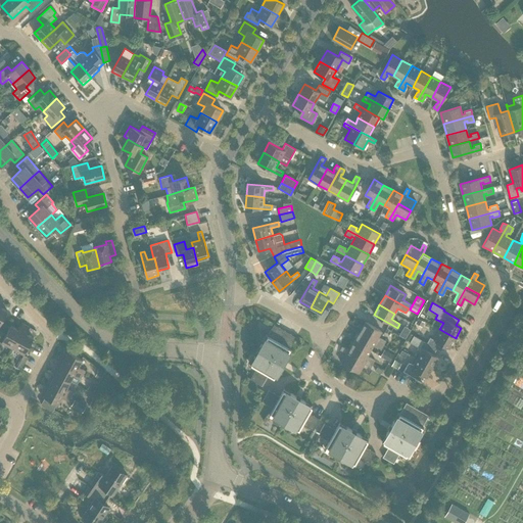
[(366,322),(360,331),(383,345),(386,341),(378,336),(381,331),(366,322)]
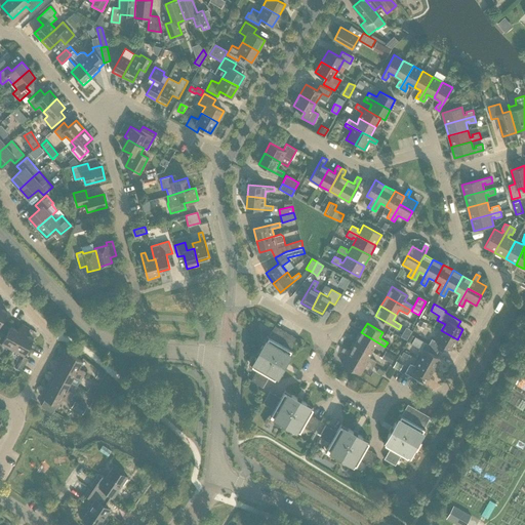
[(1,344),(12,350),(26,326),(22,324),(17,331),(10,327),(1,344)]
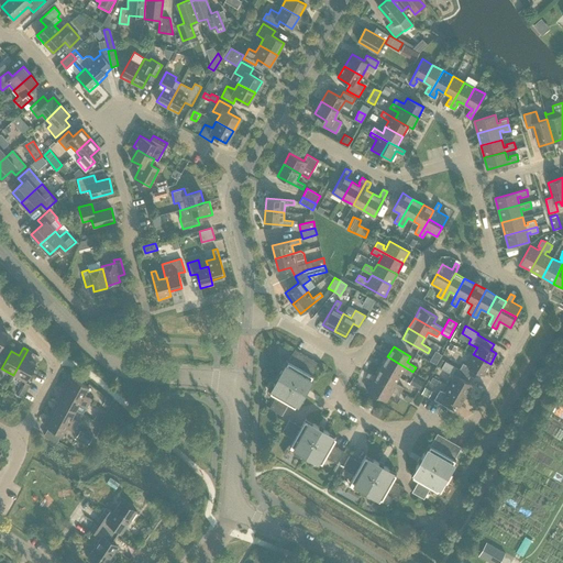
[(31,352),(28,350),(13,375),(25,382),(35,364),(28,360),(31,352)]
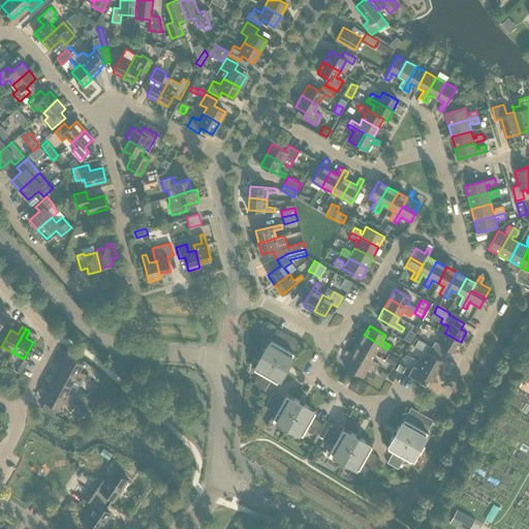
[(277,329),(271,340),(269,339),(252,368),(259,372),(253,383),(265,390),(271,378),(278,382),(294,353),(293,352),(300,341),(277,329)]
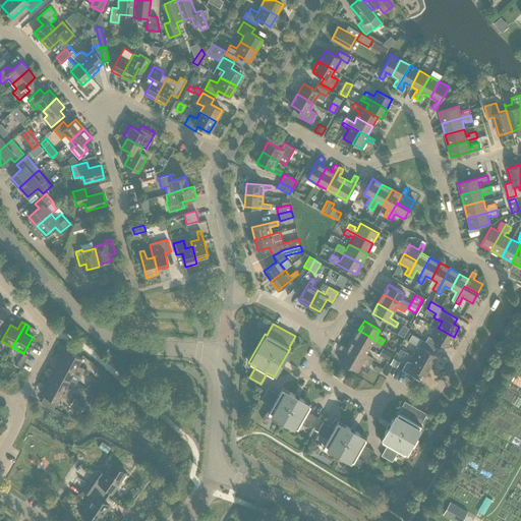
[(428,336),(425,342),(440,350),(443,344),(448,347),(454,337),(438,328),(431,338),(428,336)]
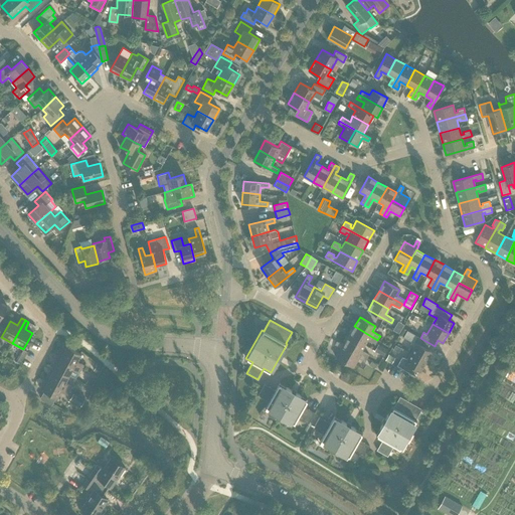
[(354,326),(349,336),(364,345),(367,339),(375,344),(377,340),(354,326)]
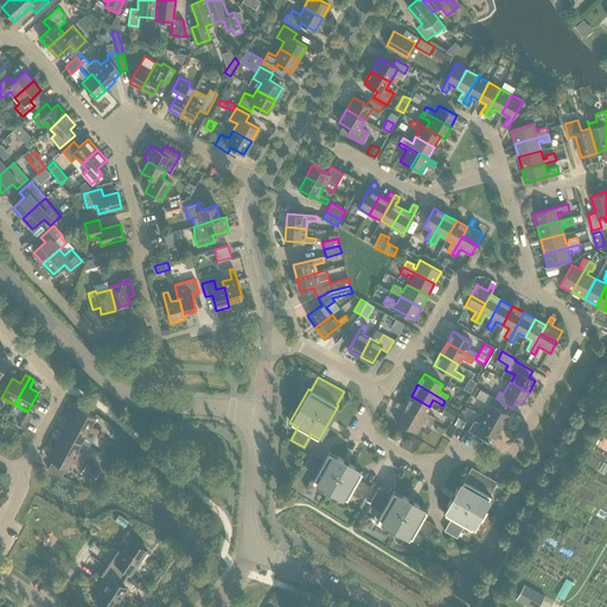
[(489,408),(484,416),(503,427),(509,414),(503,411),(506,404),(496,398),(480,389),(475,397),(485,402),(484,406),(489,408)]
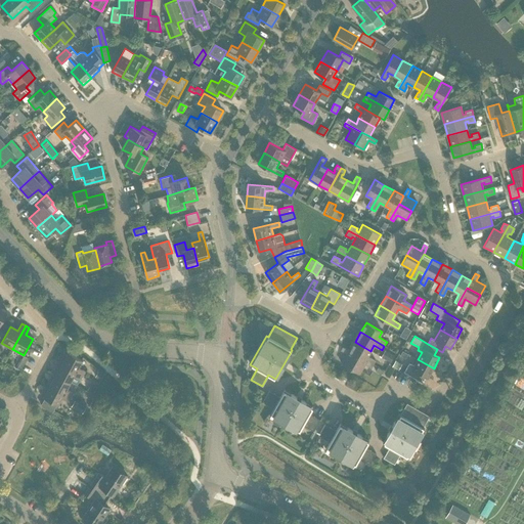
[(350,351),(357,355),(374,364),(376,360),(367,356),(370,351),(355,342),(350,351)]
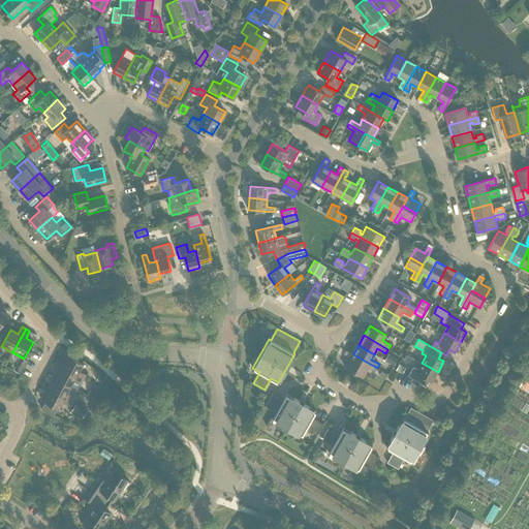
[(344,367),(353,372),(361,359),(353,354),(346,350),(344,353),(349,358),(344,367)]
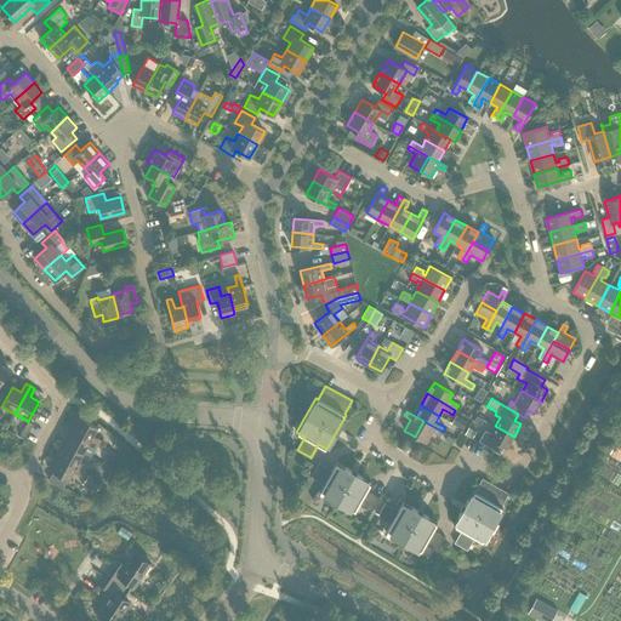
[(78,415),(70,428),(98,444),(101,439),(93,434),(98,426),(78,415)]
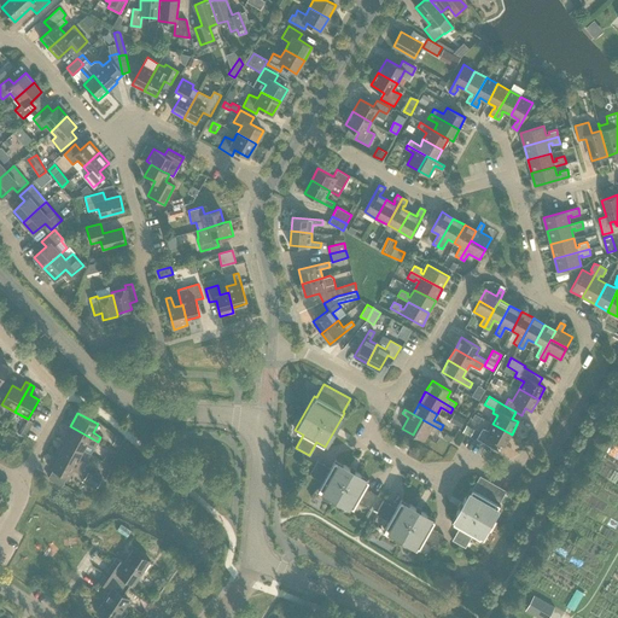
[(452,423),(461,427),(466,420),(456,414),(452,423)]
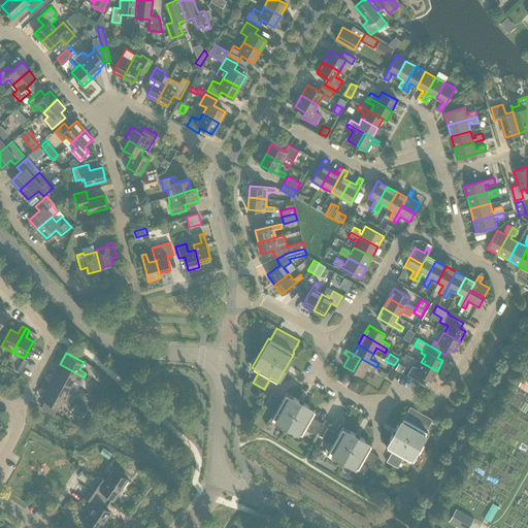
[(404,354),(397,371),(405,374),(413,357),(404,354)]
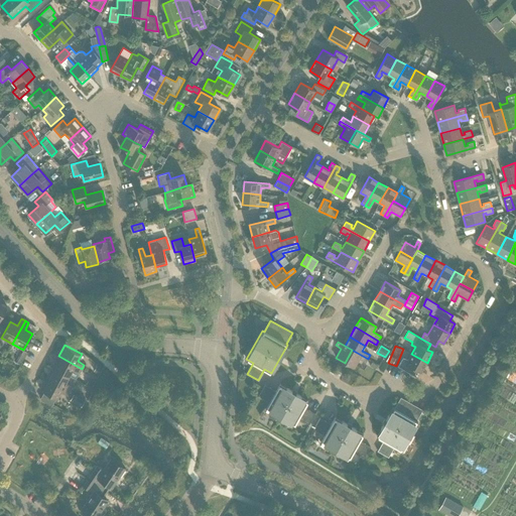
[(352,350),(345,363),(354,368),(359,359),(366,363),(368,359),(352,350)]
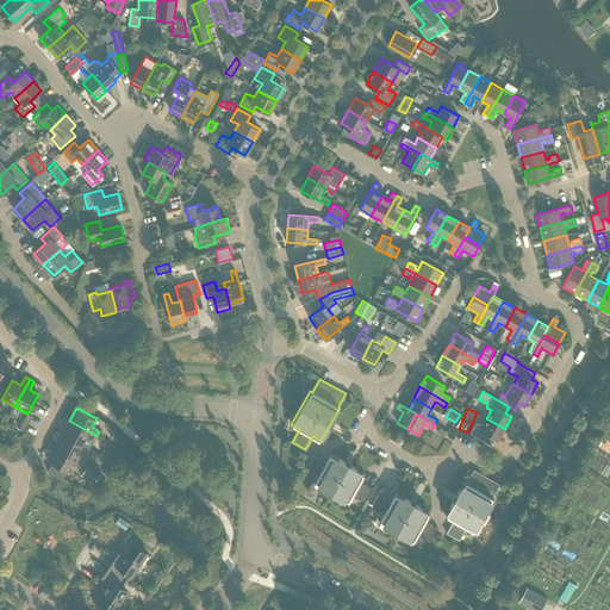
[(471,433),(472,434),(489,443),(492,437),(498,441),(505,429),(486,418),(483,424),(477,423),(471,433)]
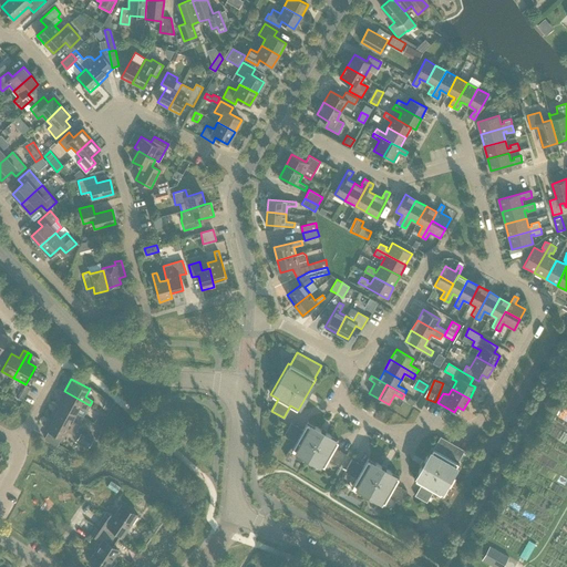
[(88,410),(90,405),(64,391),(58,403),(76,413),(80,405),(88,410)]
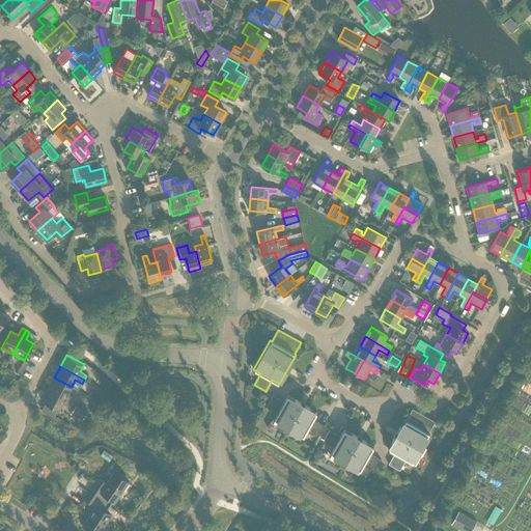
[(67,394),(72,387),(54,378),(48,389),(72,402),(74,398),(67,394)]
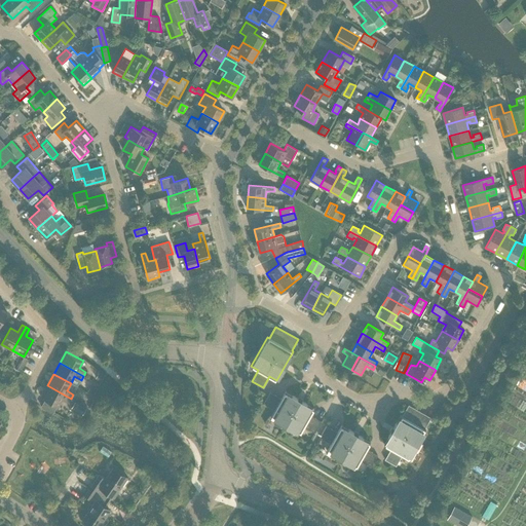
[(474,480),(506,496),(525,459),(525,453),(524,452),(525,448),(525,378),(521,388),(525,390),(525,391),(514,415),(513,414),(492,454),(497,457),(489,472),(481,466),(474,480)]
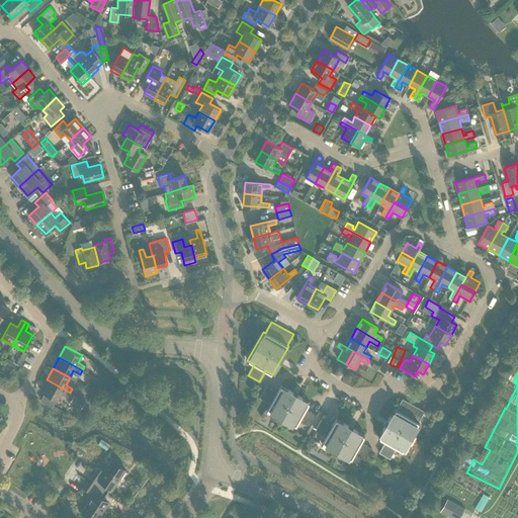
[(68,396),(70,393),(47,379),(40,391),(58,400),(62,393),(68,396)]
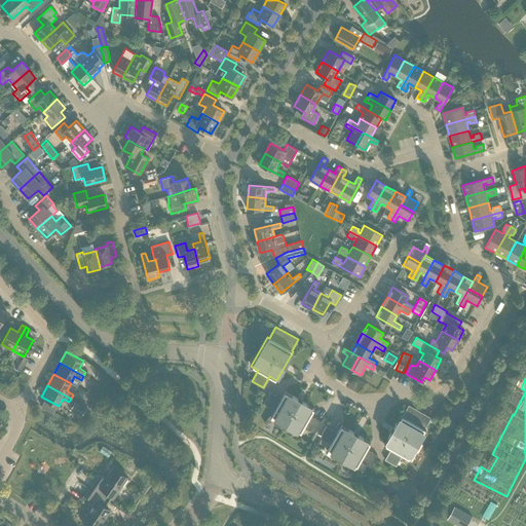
[(304,426),(315,433),(322,421),(310,415),(314,408),(286,391),(282,399),(270,392),(263,404),(274,410),(270,417),(300,434),(304,426)]
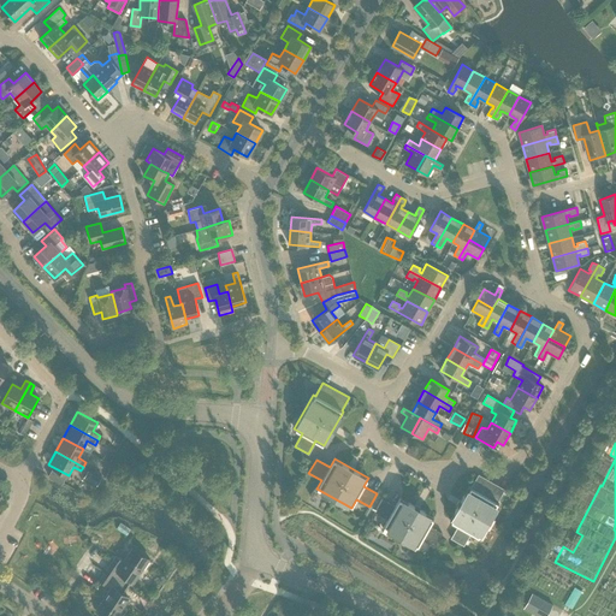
[(88,471),(83,478),(98,486),(102,478),(88,471)]
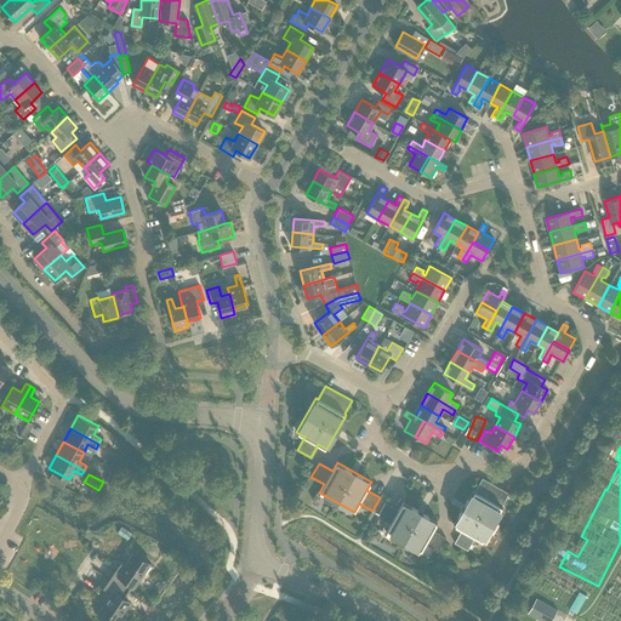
[(473,490),(454,524),(462,529),(454,542),(467,551),(476,537),(484,542),(503,507),(501,507),(510,494),(482,478),(474,491),(473,490)]
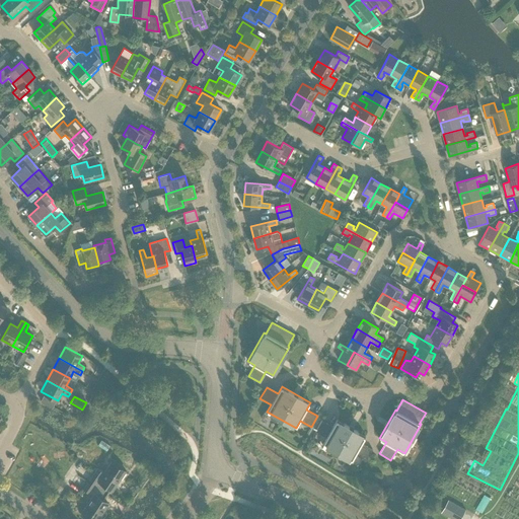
[(362,443),(366,436),(337,420),(332,427),(321,421),(315,432),(326,438),(322,445),(351,461),(355,454),(366,460),(372,449),(362,443)]
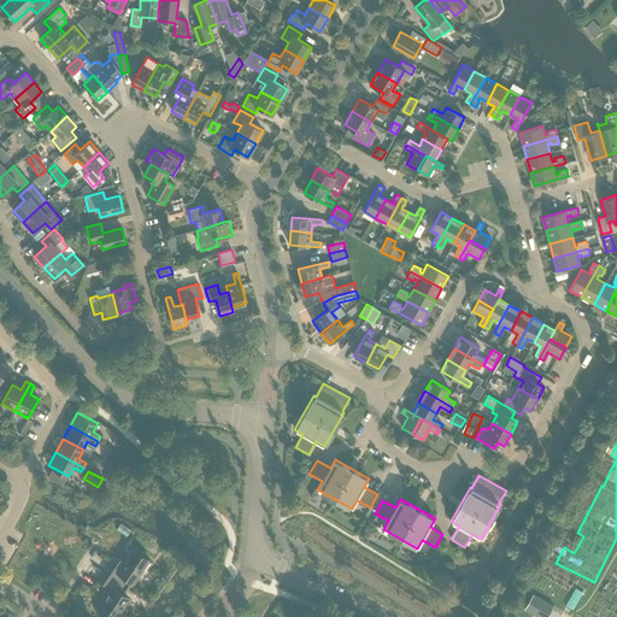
[(95,530),(89,527),(83,534),(89,539),(95,530)]
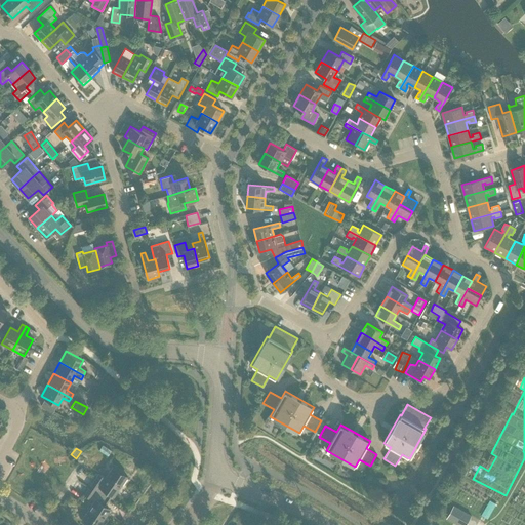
[(98,474),(89,487),(109,501),(113,495),(114,496),(127,478),(113,468),(106,478),(98,474)]
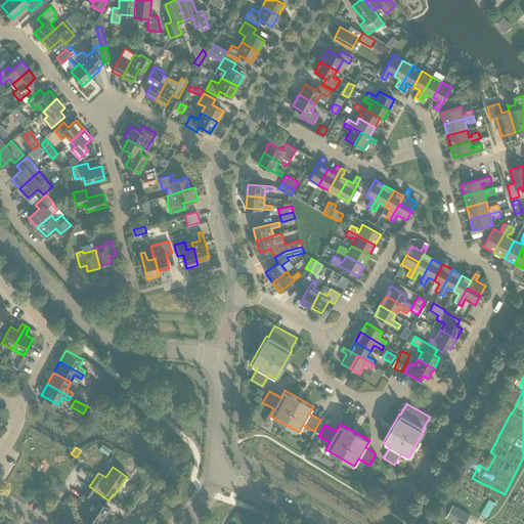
[(104,506),(108,500),(89,486),(84,493),(94,500),(83,518),(92,523),(98,523),(110,509),(104,506)]
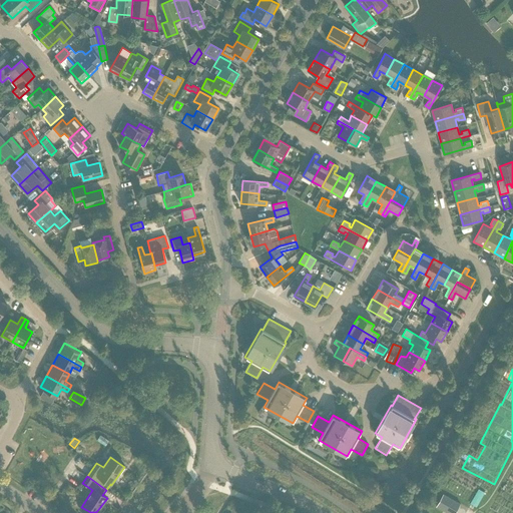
[(470,501),(478,486),(460,476),(452,491),(470,501)]
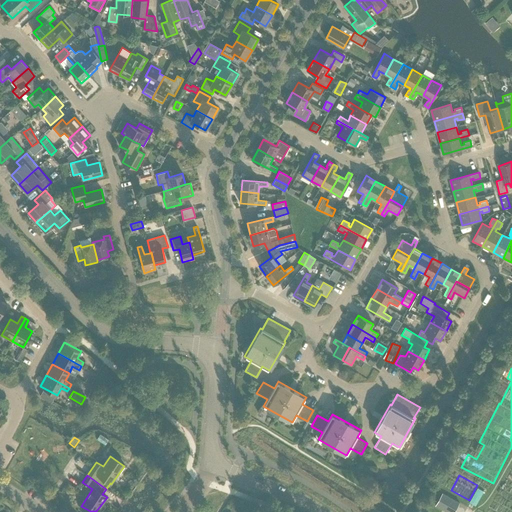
[(453,511),(459,503),(442,493),(435,505),(447,511),(453,511)]
